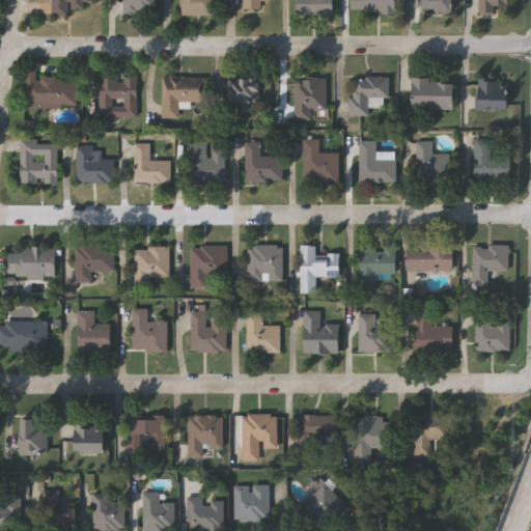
[(51,18),(51,0),(85,0),(85,7),(68,7),(68,18),(51,18)]
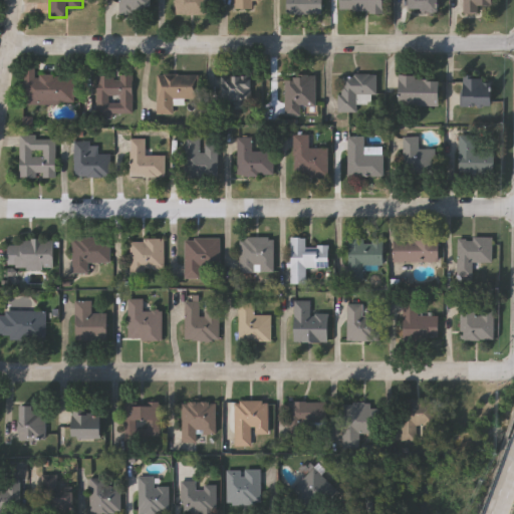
[(119,0),(151,0),(151,14),(119,14),(119,0)]
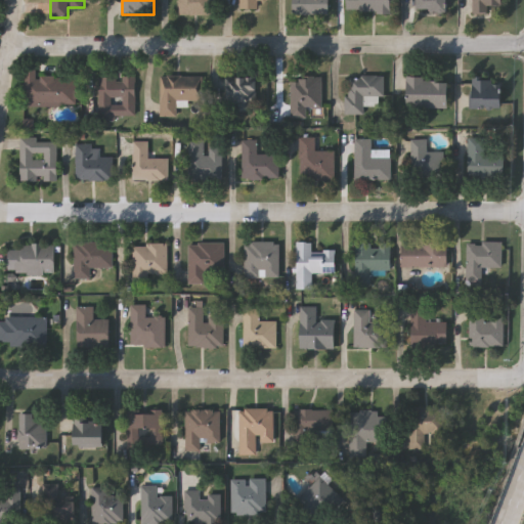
[(212,0),(212,16),(178,17),(178,0),(212,0)]
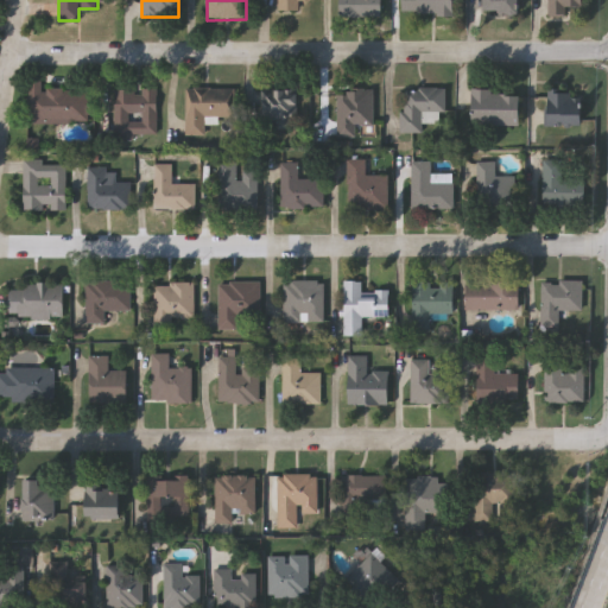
[(311,0),(311,2),(301,2),(301,12),(278,12),(278,0),(311,0)]
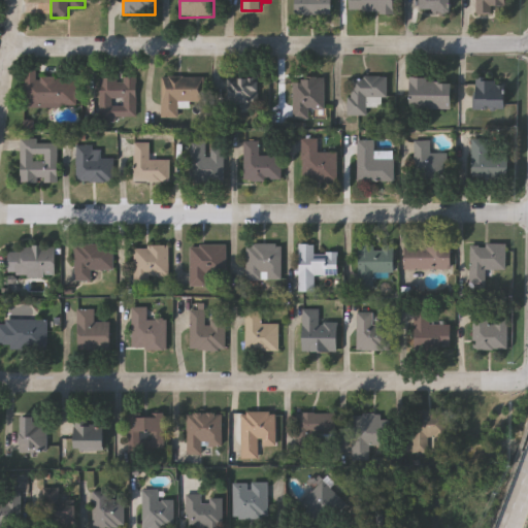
[(332,0),(332,17),(293,17),(293,0),(332,0)]
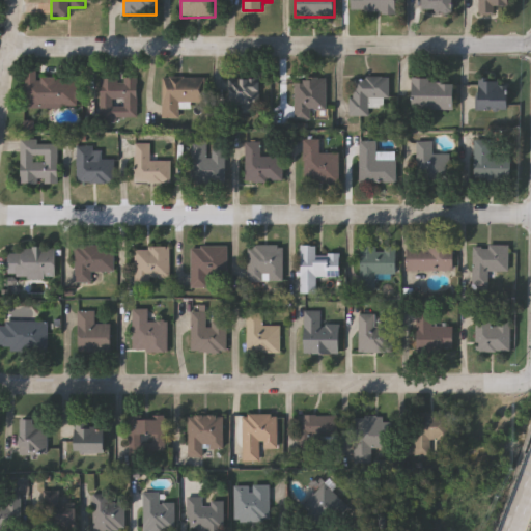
[(351,14),(351,0),(396,0),(396,15),(351,14)]
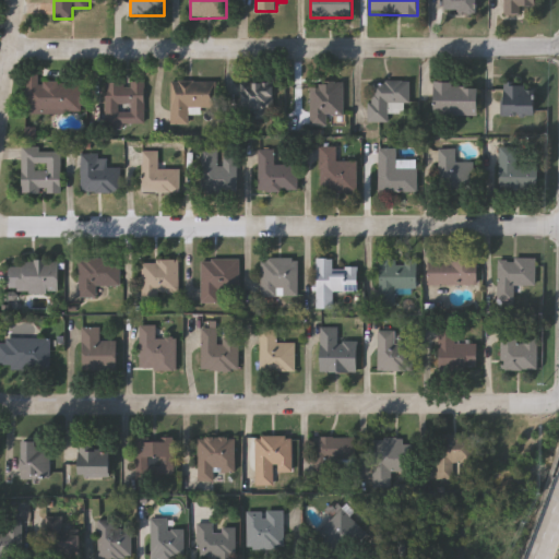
[(478,0),(478,15),(444,14),(444,0),(478,0)]
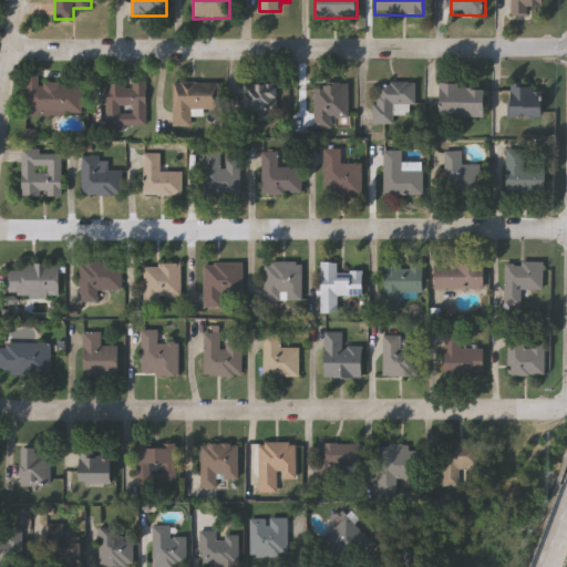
[(527,17),(515,17),(515,0),(546,0),(546,8),(527,8),(527,17)]
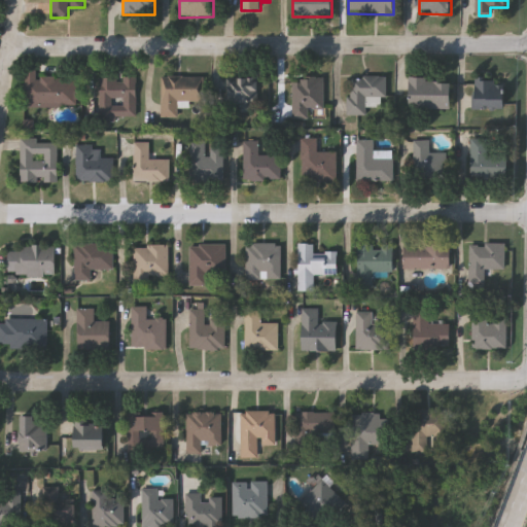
[(349,117),(349,77),(387,77),(387,99),(369,99),(369,117),(349,117)]
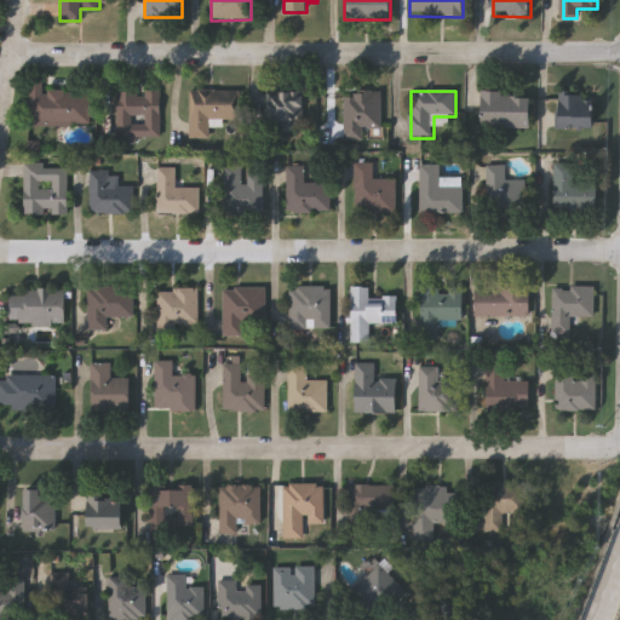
[(237,92),(237,121),(223,121),(223,127),(211,127),(211,141),(189,141),(189,92),(237,92)]
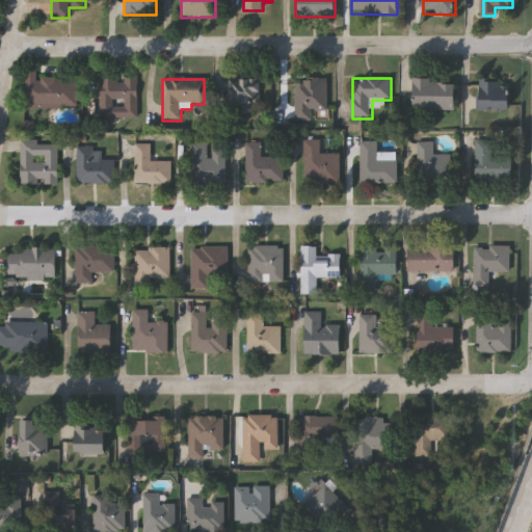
[(25,80),(77,80),(77,107),(25,107),(25,80)]
